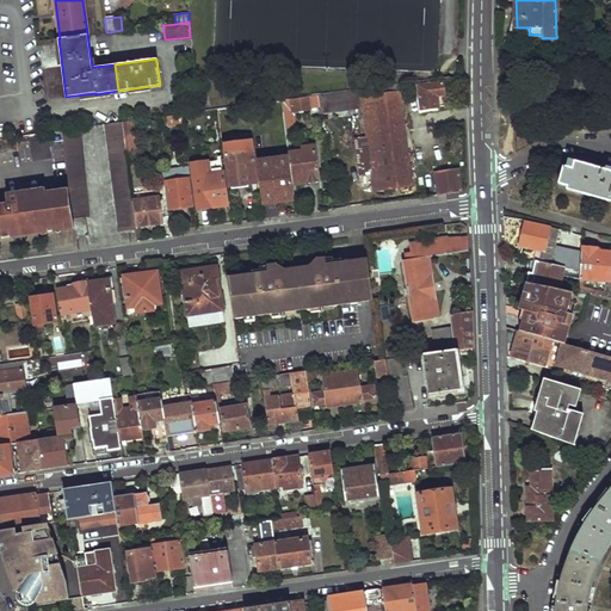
[(419,88),(423,109),(439,106),(438,96),(445,94),(443,82),(419,86),(419,88)]
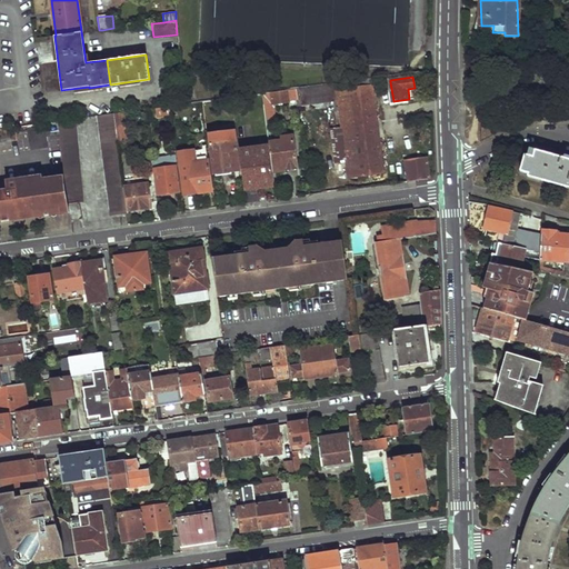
[(338,85),(339,89),(373,85),(372,80),(338,85)]
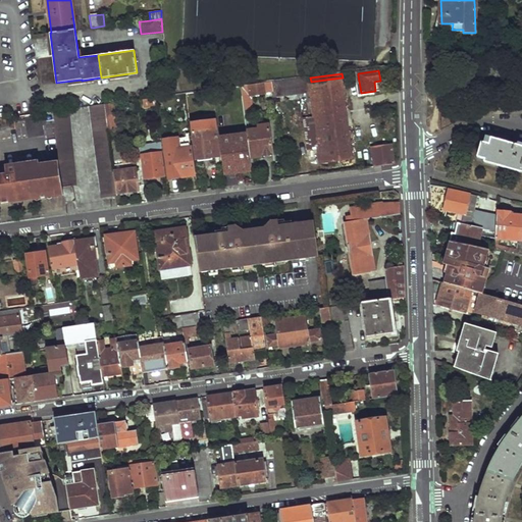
[(271,82),(273,91),(273,97),(312,92),(311,86),(311,82),(310,77),(271,82)]
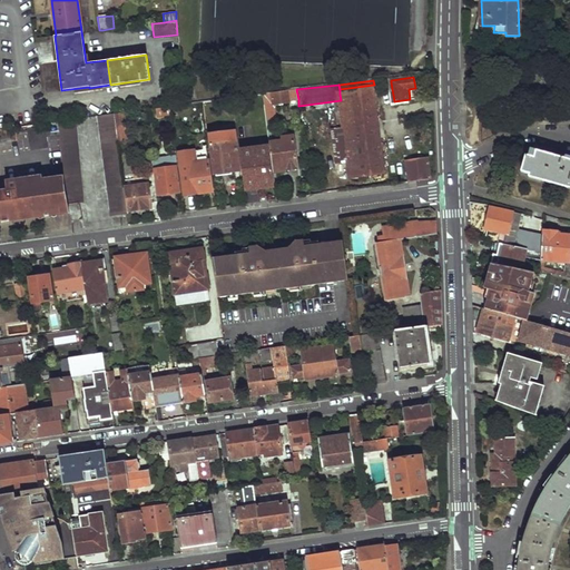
[(347,159),(350,178),(384,174),(374,85),(340,89),(340,94),(344,126),(347,159)]
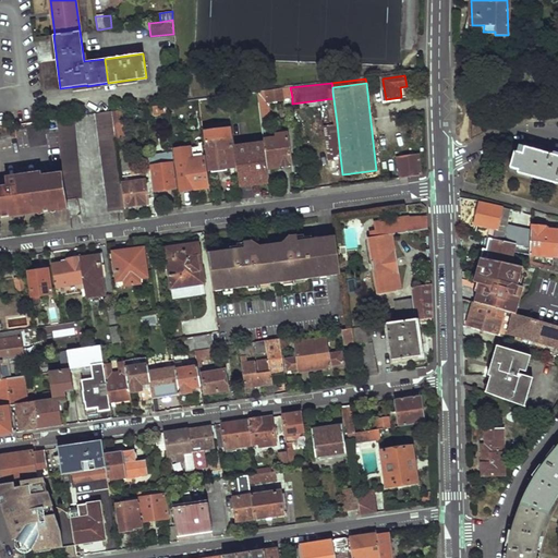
[(257,92),(258,101),(292,97),(290,87),(257,92)]
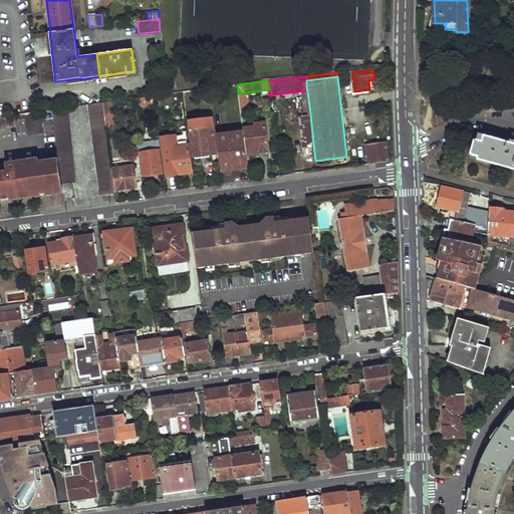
[(224,86),(233,161),(246,159),(246,156),(242,125),(239,102),(239,100),(238,93),(237,84),(224,86)]
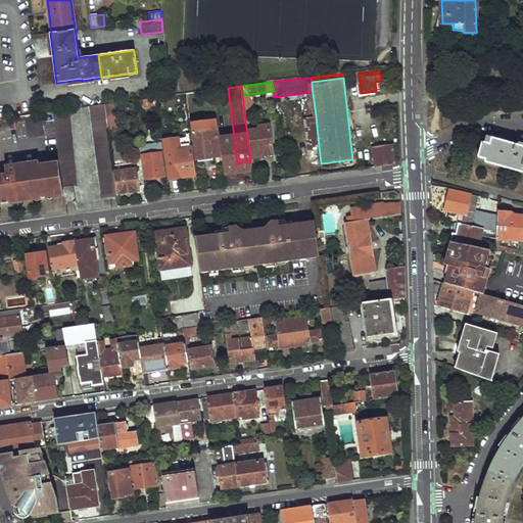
[(156,97),(143,99),(144,108),(157,106),(156,97)]
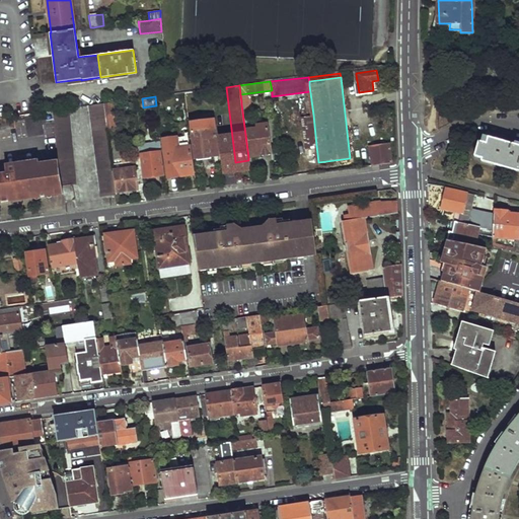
[(104,103),(107,129),(118,127),(114,101),(104,103)]
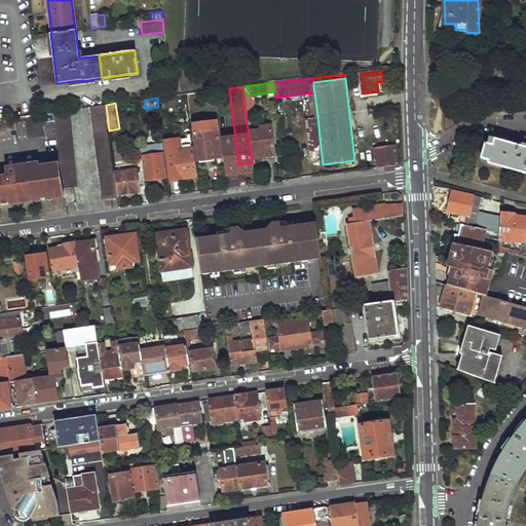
[(90,107),(103,198),(118,197),(118,195),(115,173),(109,130),(106,105),(90,107)]
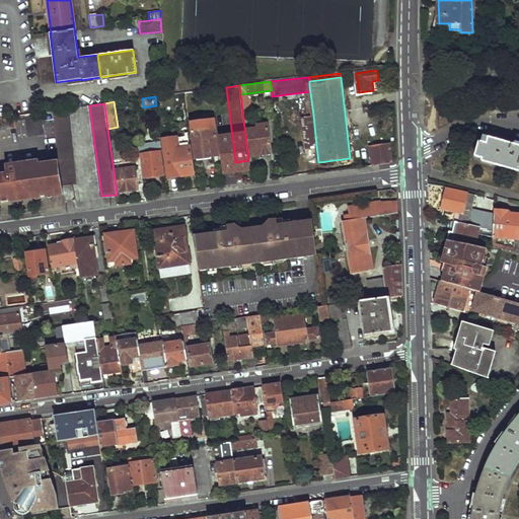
[(64,194),(66,200),(75,199),(73,184),(77,183),(69,107),(54,110),(60,160),(64,194)]
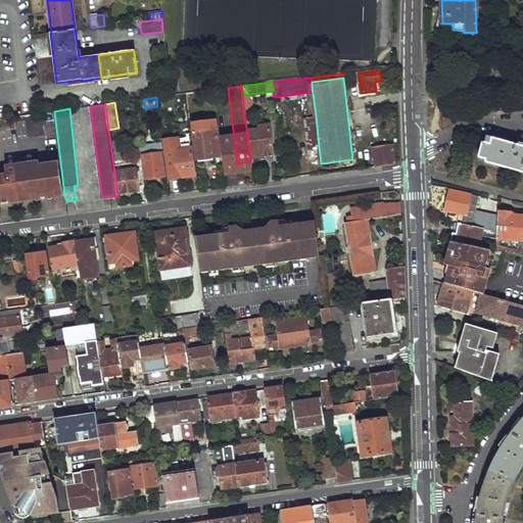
[(303,116),(307,148),(319,146),(316,115),(303,116)]
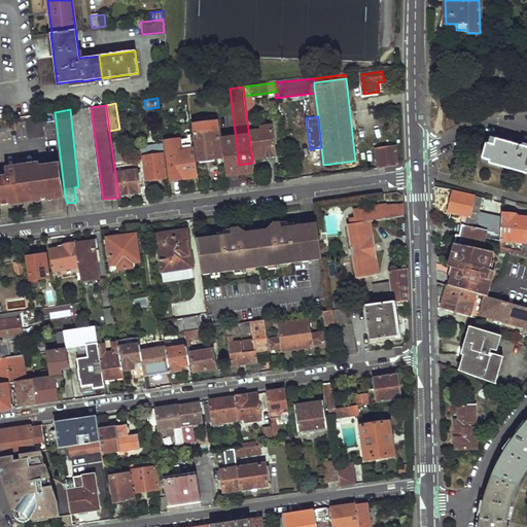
[(192,124),(198,161),(221,157),(216,120),(192,124)]
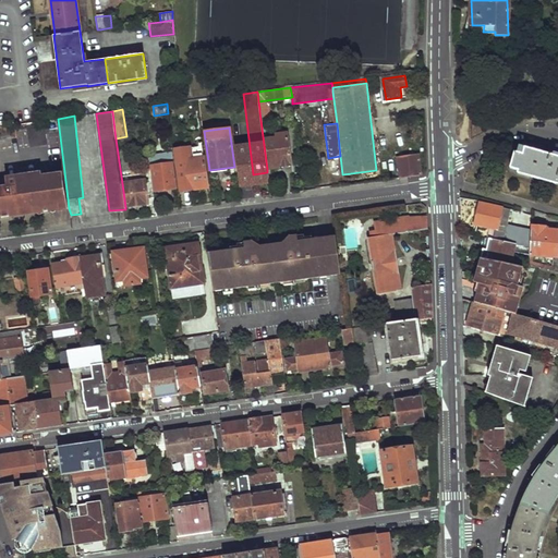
[(263,136),(267,169),(292,165),(287,133),(276,134),(277,137),(267,138),(266,136),(263,136)]
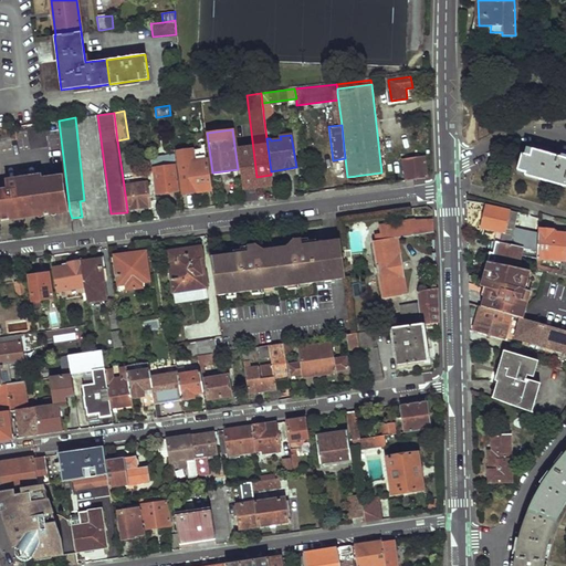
[(415,145),(416,153),(426,150),(425,143),(415,145)]
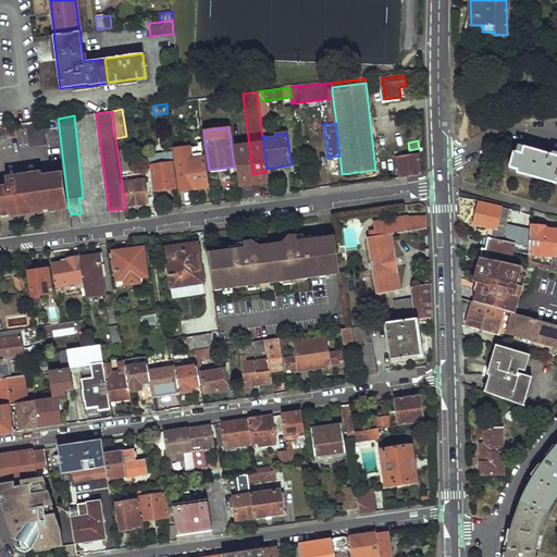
[(176,161),(180,190),(192,189),(192,185),(207,183),(202,157),(193,159),(190,145),(172,147),(174,161),(176,161)]
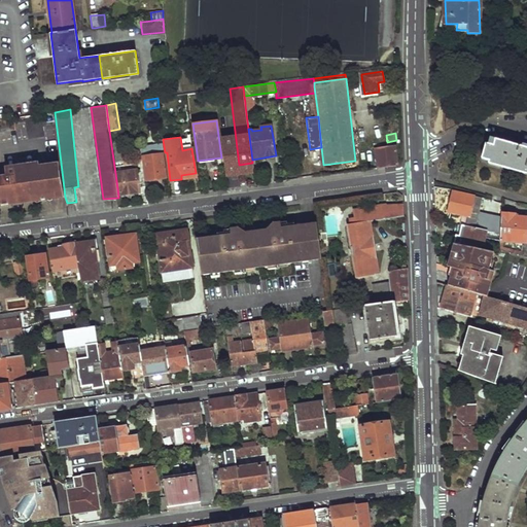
[(487,141),(483,156),(502,163),(501,166),(526,173),(526,144),(523,143),(522,146),(496,138),(494,144),(487,141)]
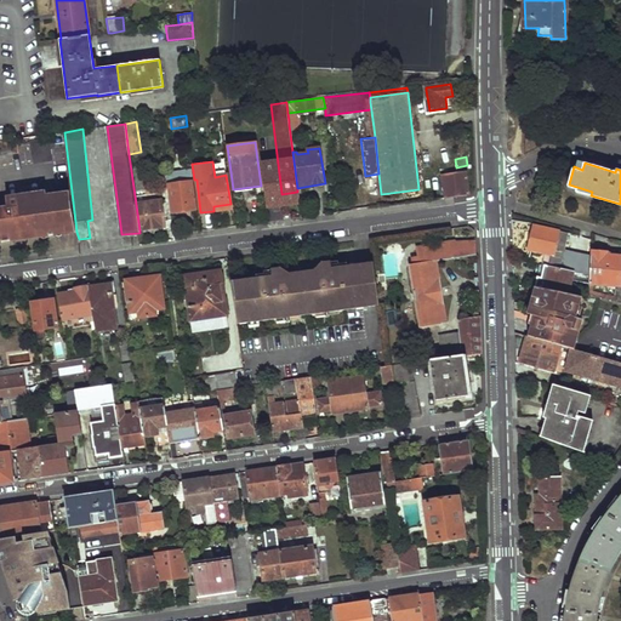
[(169,184),(172,212),(182,212),(182,216),(188,215),(188,211),(195,210),(192,182),(193,182),(192,167),(166,171),(167,186),(169,184)]
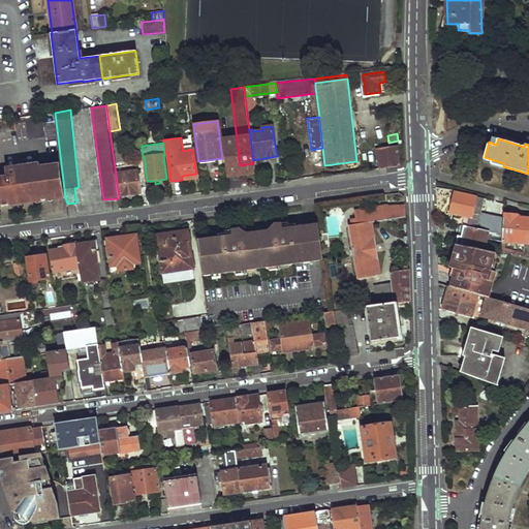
[(376,149),(379,168),(399,166),(397,146),(376,149)]
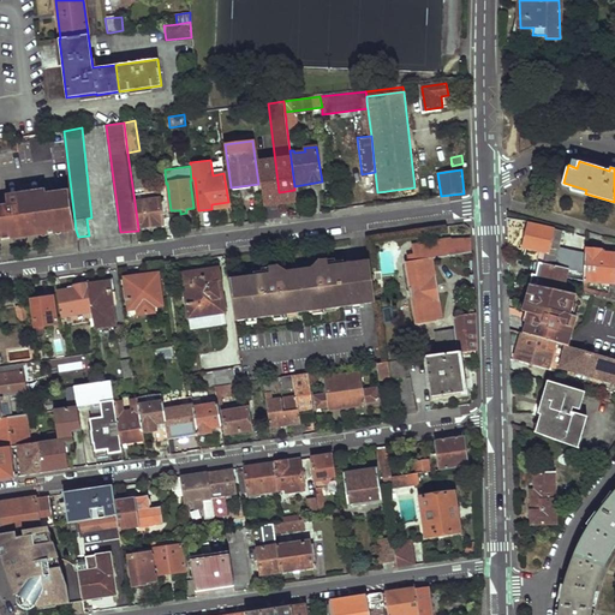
[(0,239),(4,239),(1,220),(9,219),(11,238),(76,230),(71,190),(46,193),(46,196),(33,198),(31,192),(4,196),(4,201),(0,201),(0,239)]
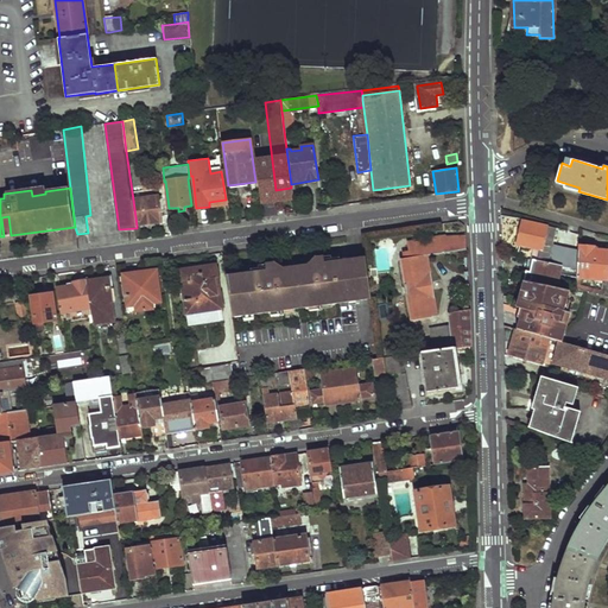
[(137,226),(162,222),(162,216),(169,215),(165,188),(153,189),(156,196),(133,200),(137,226)]
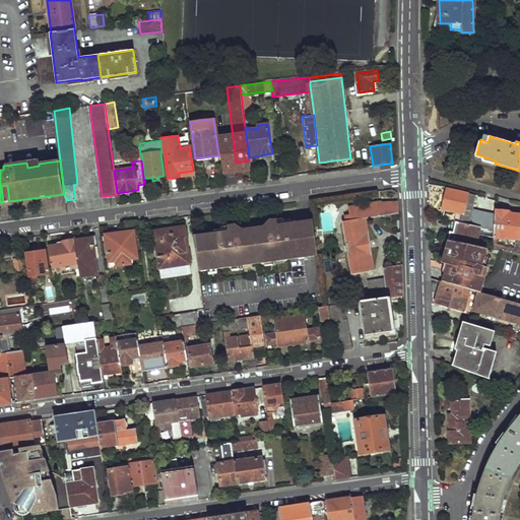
[(7,185),(1,186),(3,202),(9,201),(7,185)]
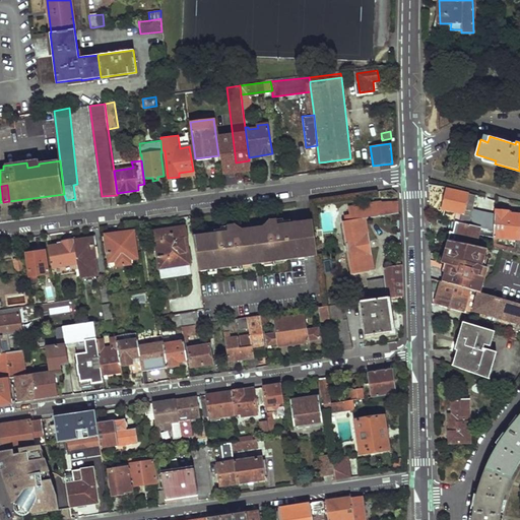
[(462,213),(460,222),(468,224),(471,215),(475,195),(447,189),(443,209),(462,213)]
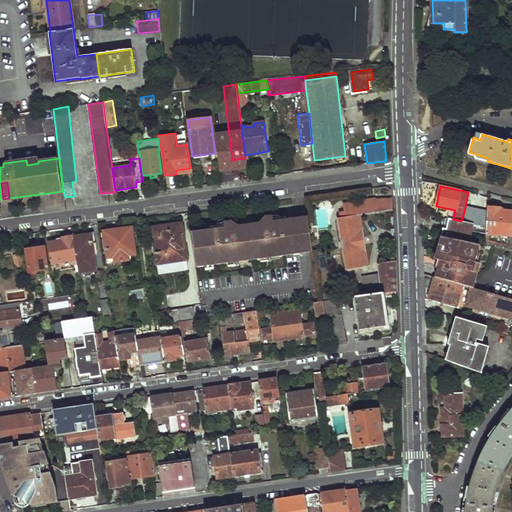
[(476,195),(474,207),(483,209),(485,196),(476,195)]
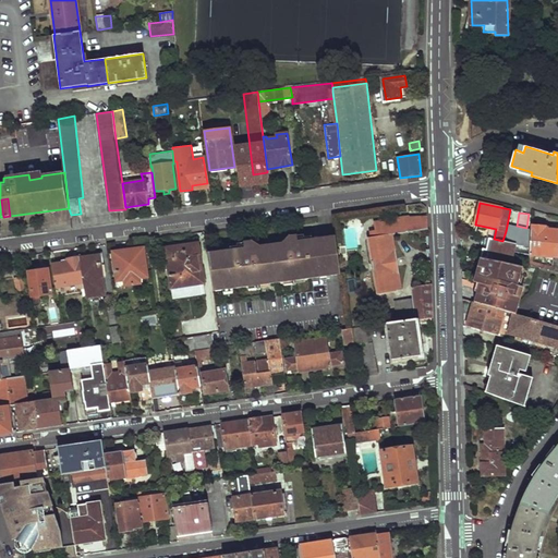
[(368,238),(377,294),(402,290),(392,234),(428,229),(427,221),(427,214),(423,215),(423,217),(375,222),(376,230),(371,231),(371,238),(368,238)]
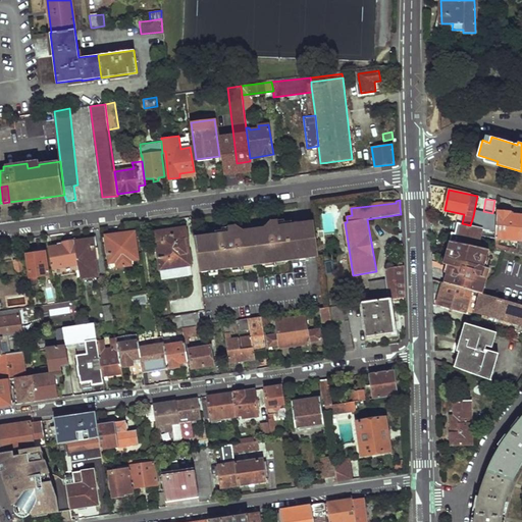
[(256,210),(246,211),(248,219),(257,218),(256,210)]
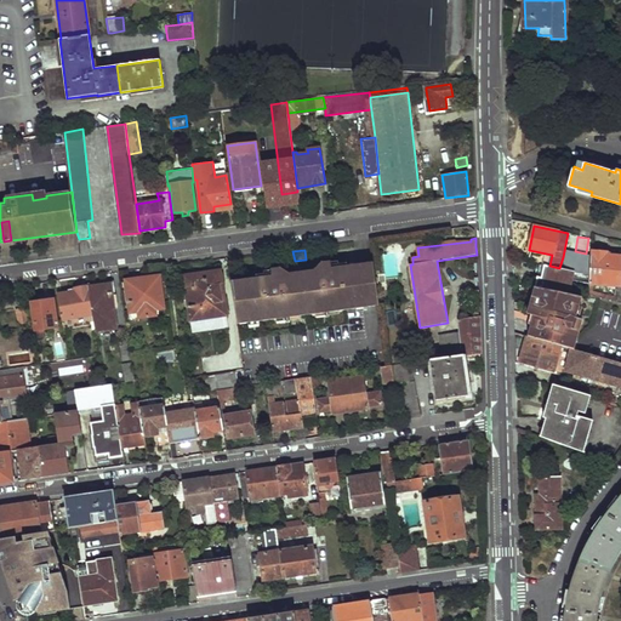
[(608,252),(592,252),(591,263),(590,275),(590,284),(593,284),(619,286),(620,286),(620,268),(620,256),(607,256),(608,252)]
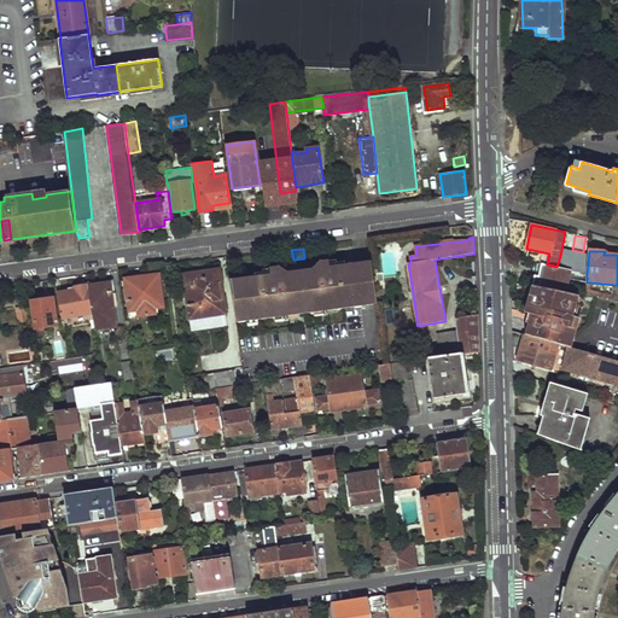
[(560,256),(557,267),(570,270),(573,258),(560,256)]
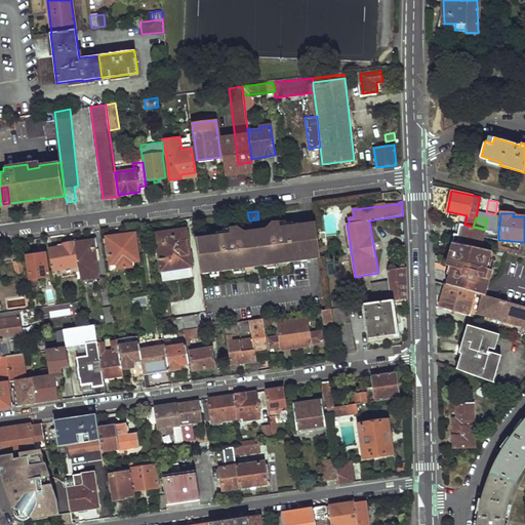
[(487,219),(484,230),(498,233),(499,223),(487,219)]
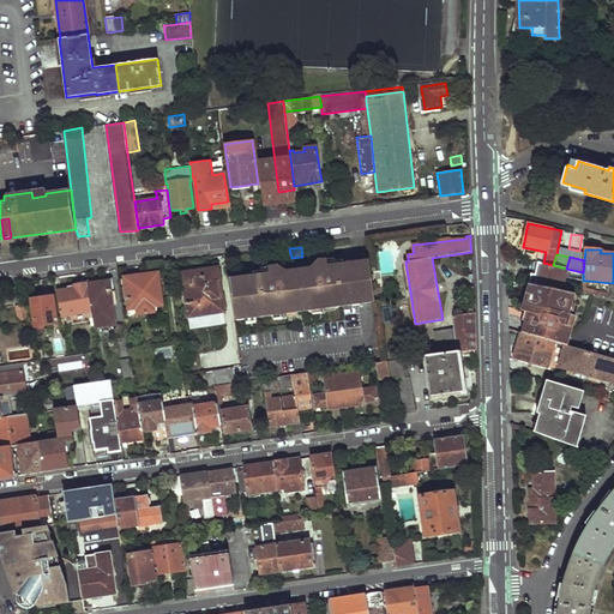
[(253,278),(229,282),(235,319),(245,319),(248,318),(247,313),(256,313),(257,317),(274,315),(278,314),(277,309),(292,308),(292,313),(298,312),(312,311),(317,309),(317,305),(330,304),(331,307),(336,306),(351,305),(362,304),(374,302),(369,263),(344,266),(343,260),(335,262),(327,263),(326,258),(318,259),(313,264),(314,266),(302,269),(302,272),(294,274),(294,270),(281,271),(281,268),(276,265),(266,266),(268,270),(260,271),(253,271),(253,278)]
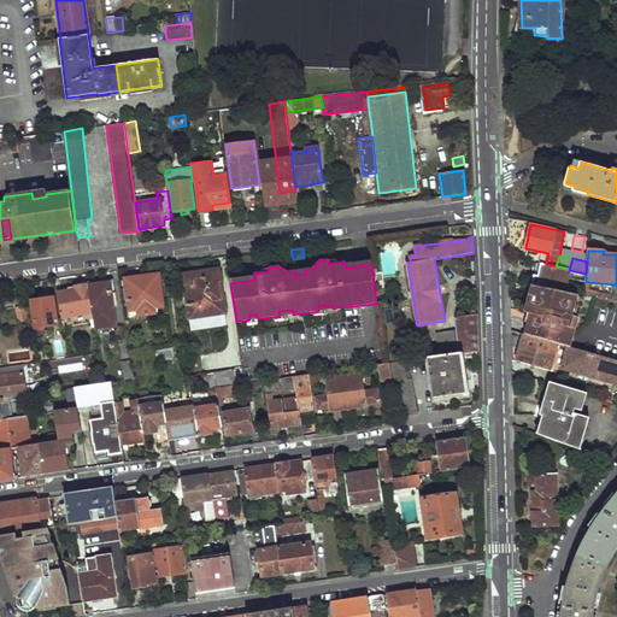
[(546,264),(540,288),(564,293),(568,280),(569,270),(556,266),(546,264)]
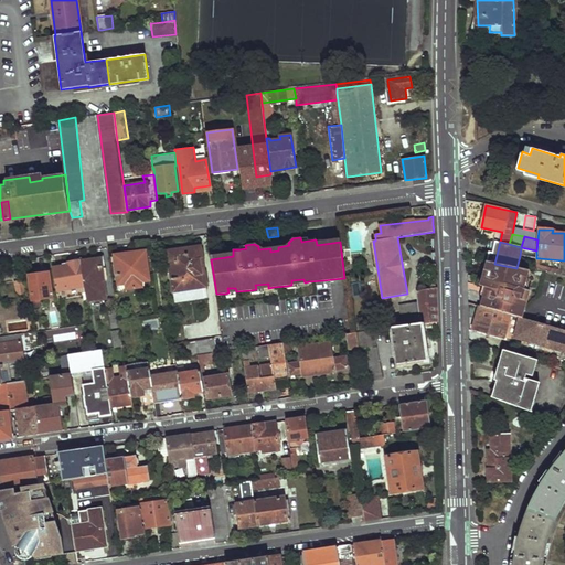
[(288,243),(258,246),(258,249),(270,248),(270,252),(278,251),(278,247),(289,245),(288,243)]
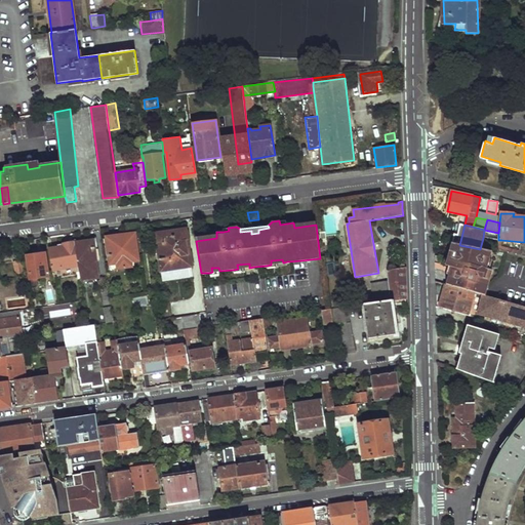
[(156,234),(161,271),(172,270),(171,267),(192,264),(187,230),(156,234)]
